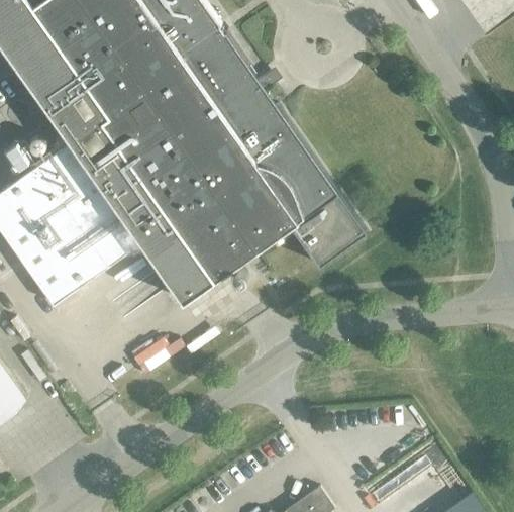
[(0,45),(70,145),(140,245),(183,305),(290,230),(317,270),(366,236),(199,0),(0,0),(0,45)]
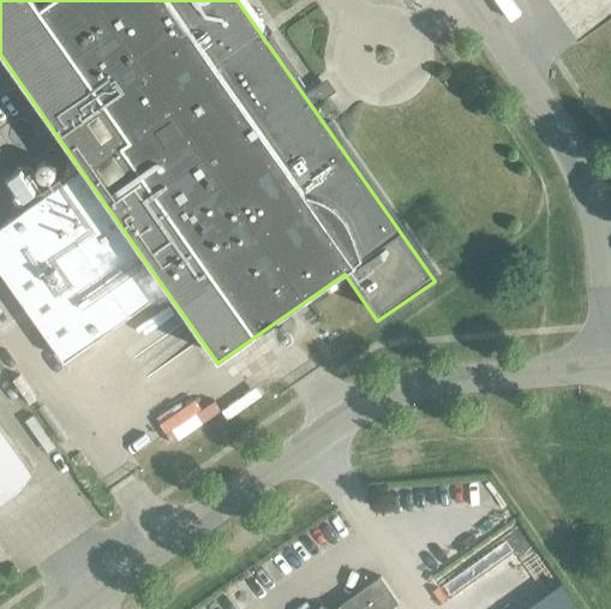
[(167,292),(83,173),(0,231),(0,279),(61,366),(167,292)]
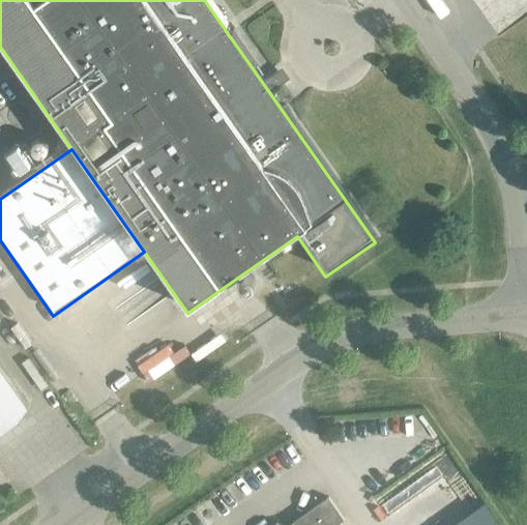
[(37,377),(30,382),(40,396),(47,390),(37,377)]
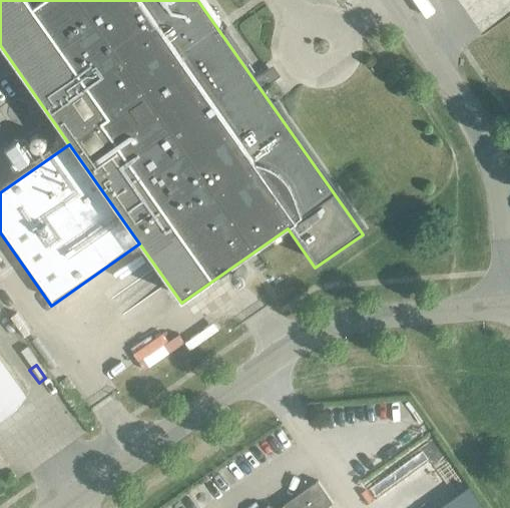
[(0,411),(20,397),(0,368),(0,411)]
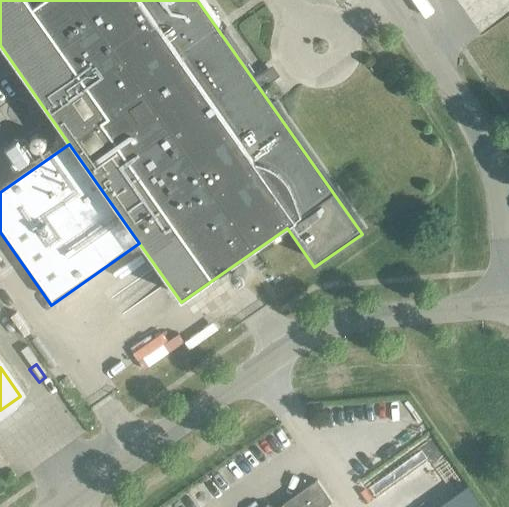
[(328,506),(314,485),(282,506),(328,506)]
